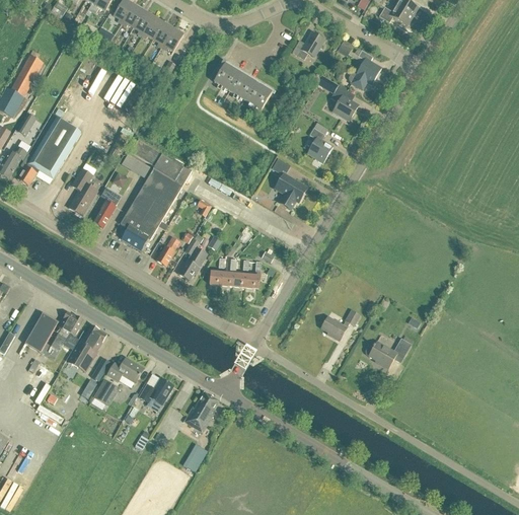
[(51,11),(61,17),(68,5),(59,0),(57,0),(51,11)]
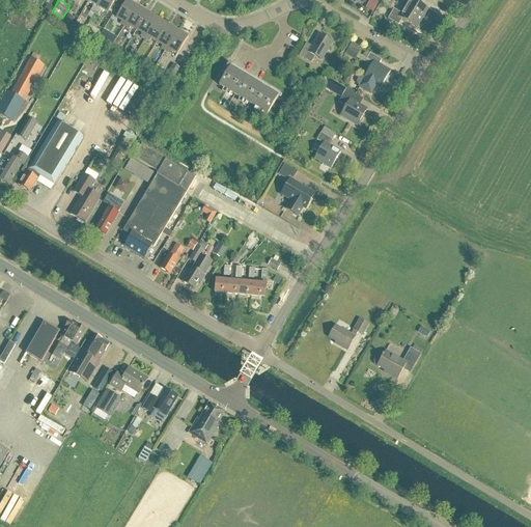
[(90,0),(93,2),(90,8),(93,10),(100,0),(90,0)]
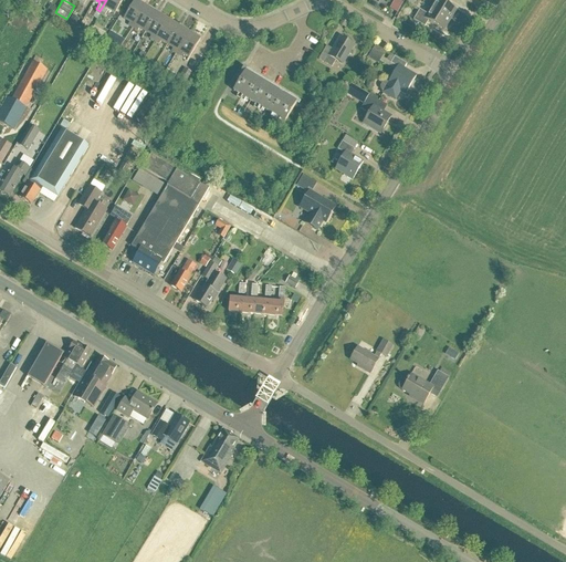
[(106,0),(100,11),(104,14),(107,7),(114,11),(121,0),(106,0)]
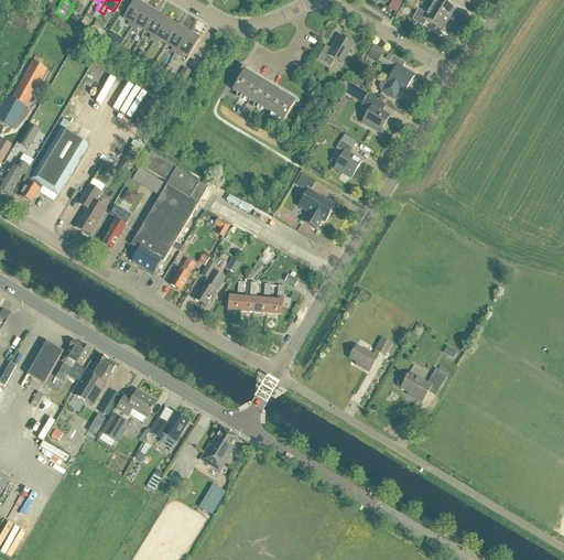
[(132,24),(145,2),(142,0),(132,0),(122,15),(129,19),(128,22),(132,24)]
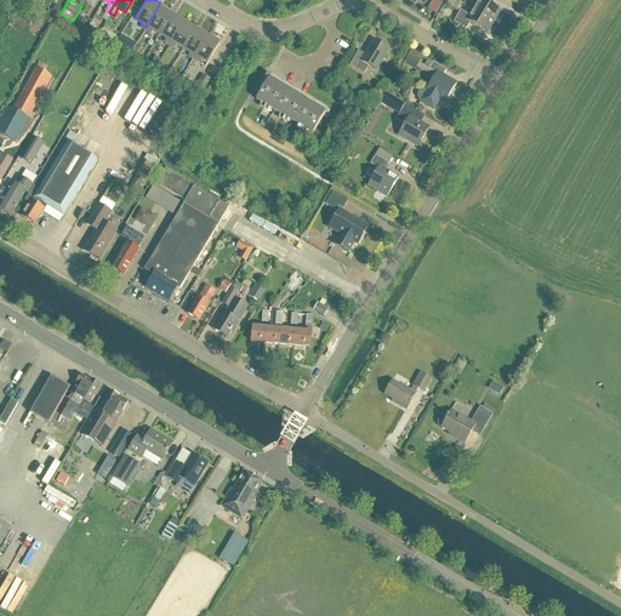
[(431,0),(427,6),(434,12),(442,0),(431,0)]
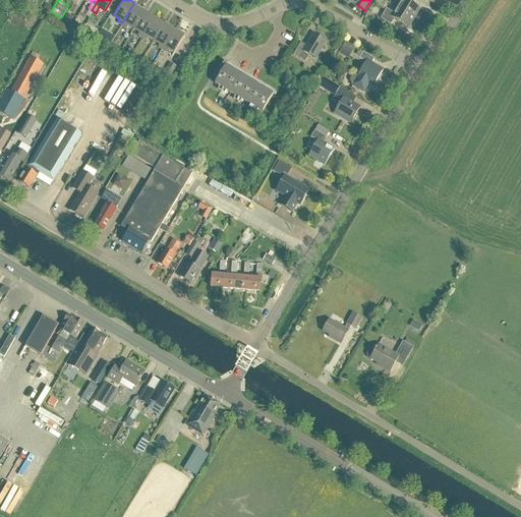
[(396,4),(414,15),(420,6),(410,0),(398,0),(396,4)]
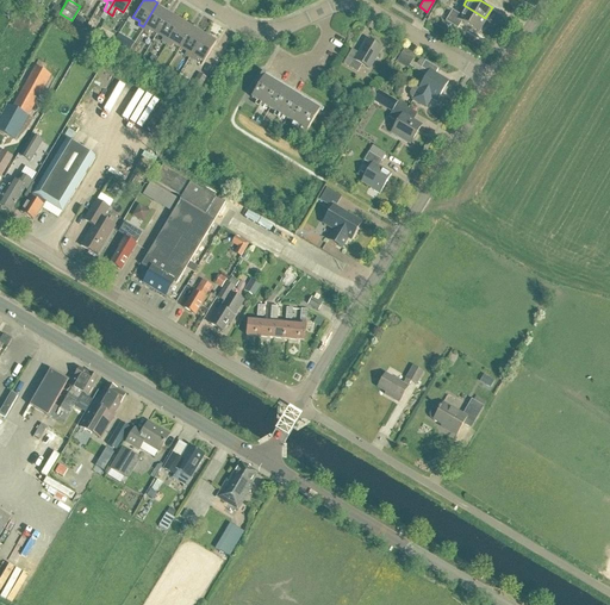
[(61,6),(54,2),(50,10),(56,13),(61,6)]
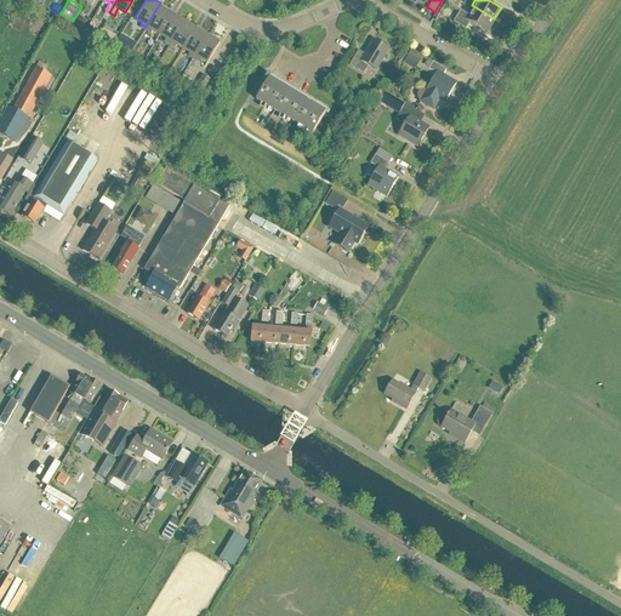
[(160,3),(146,27),(151,30),(153,27),(159,32),(172,10),(160,3)]
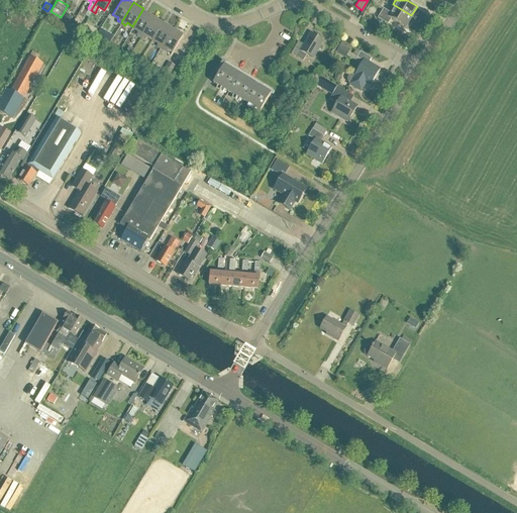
[(411,15),(393,4),(390,9),(383,5),(378,15),(388,21),(391,16),(405,24),(411,15)]
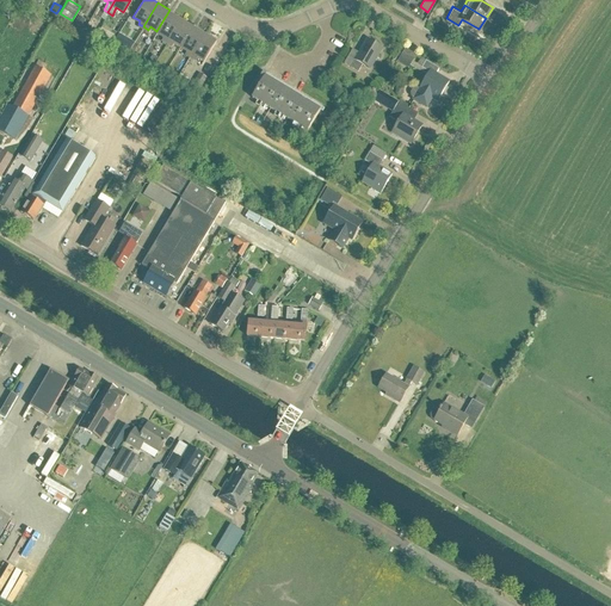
[(514,13),(522,16),(525,8),(518,5),(514,13)]
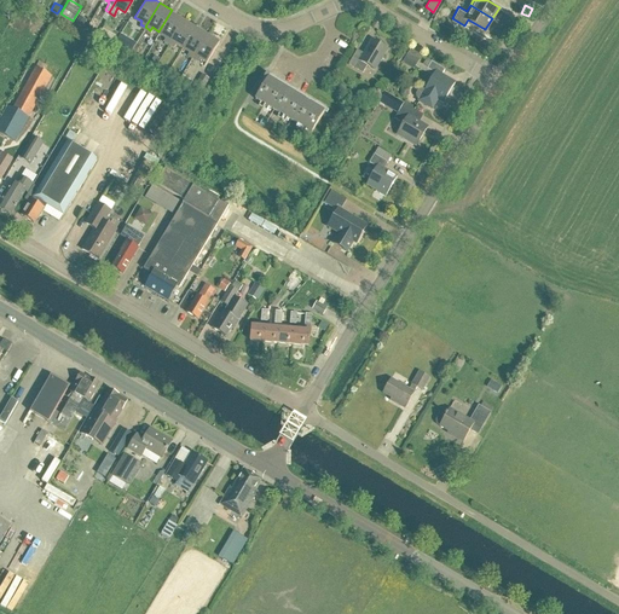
[(172,10),(158,32),(166,35),(163,38),(169,41),(184,17),(172,10)]
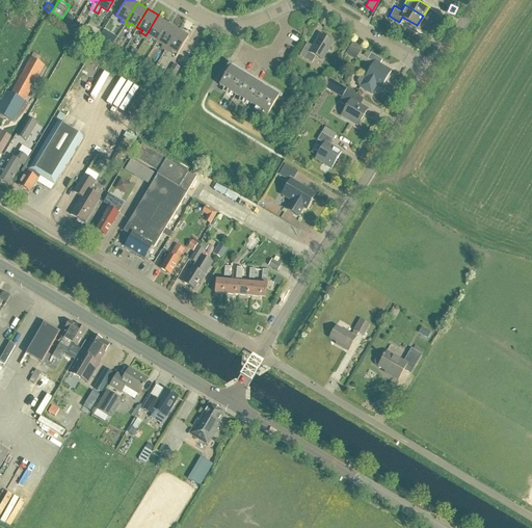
[(74,15),(68,11),(63,19),(70,22),(74,15)]
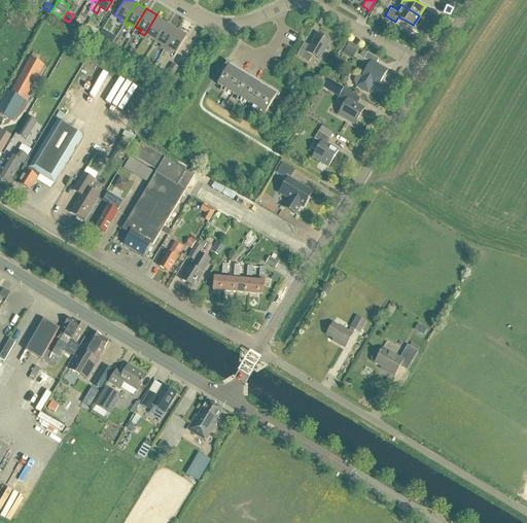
[(166,21),(156,14),(144,35),(148,38),(149,35),(155,38),(166,21)]
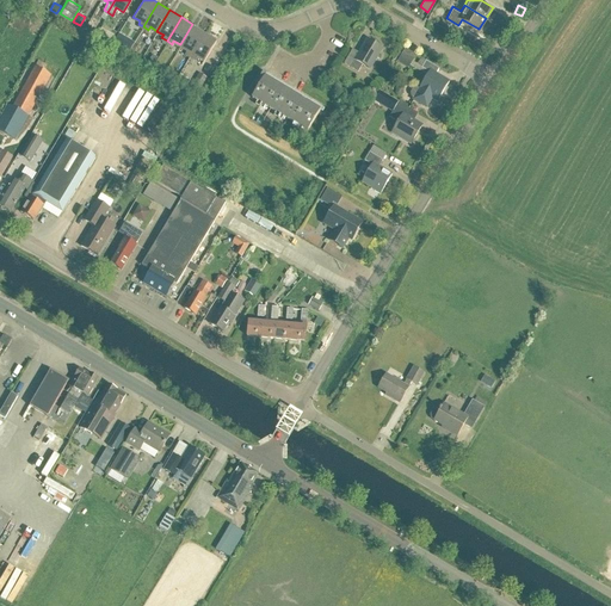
[(204,31),(192,24),(180,44),(186,49),(185,51),(190,55),(204,31)]
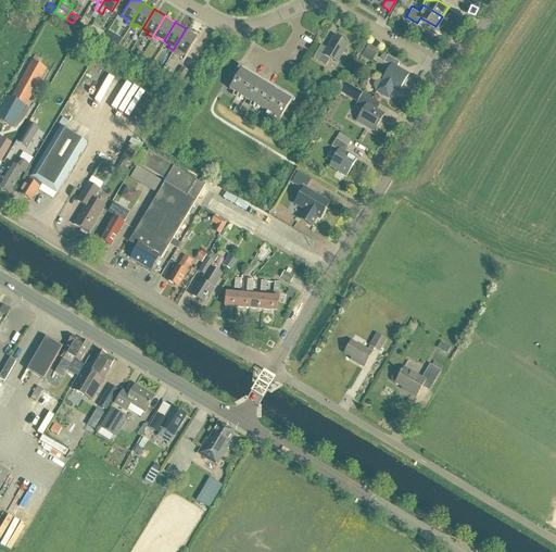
[(197,35),(186,28),(173,50),(177,52),(179,50),(186,53),(197,35)]
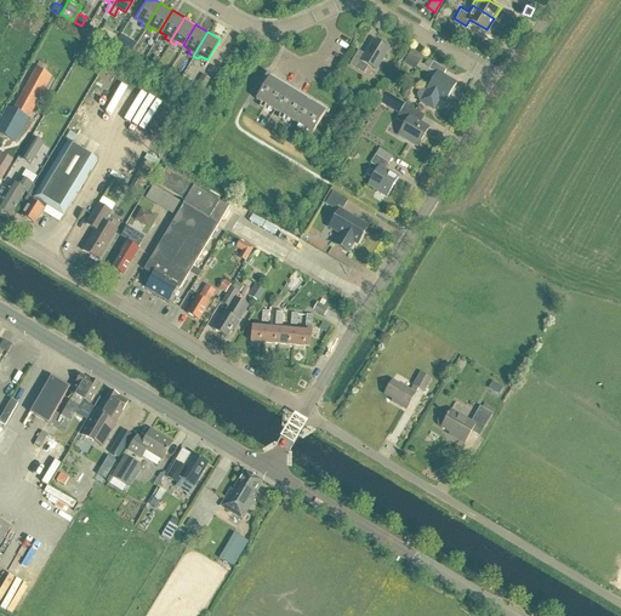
[(129,35),(123,44),(131,49),(136,40),(129,35)]
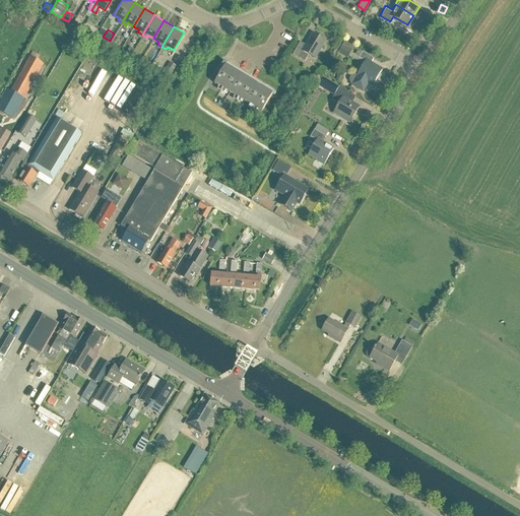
[(312,30),(305,43),(300,39),(293,51),(305,58),(308,52),(315,56),(325,39),(312,30)]
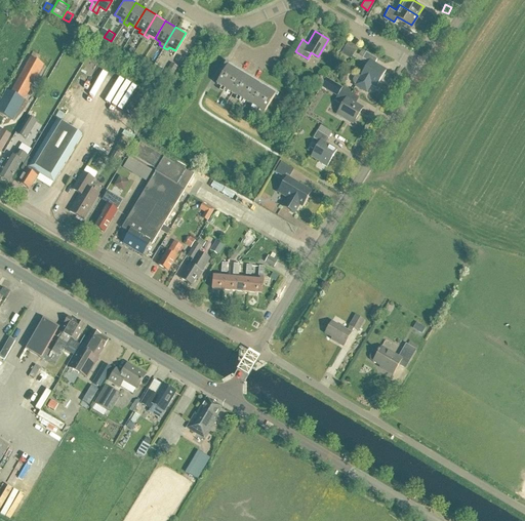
[(340,50),(351,56),(358,45),(348,39),(340,50)]
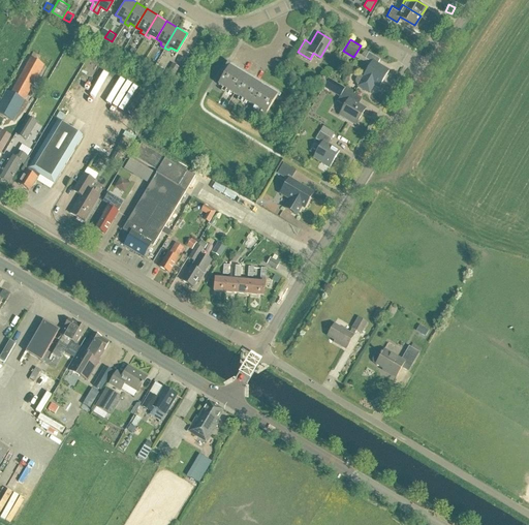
[(132,43),(128,49),(133,52),(136,47),(132,43)]
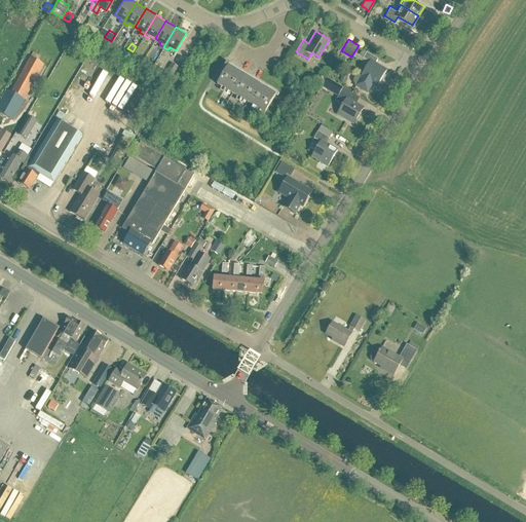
[(361,46),(358,51),(363,54),(366,49),(361,46)]
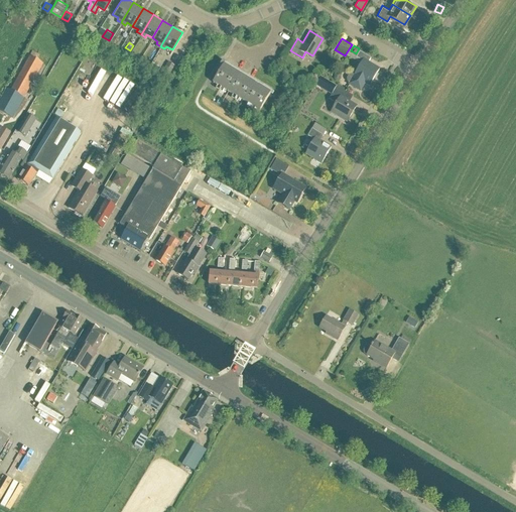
[(362,58),(354,72),(352,71),(350,71),(349,73),(347,76),(347,77),(348,80),(349,80),(348,82),(360,89),(365,81),(369,83),(379,66),(368,59),(371,55),(359,48),(356,53),(356,54),(362,58)]
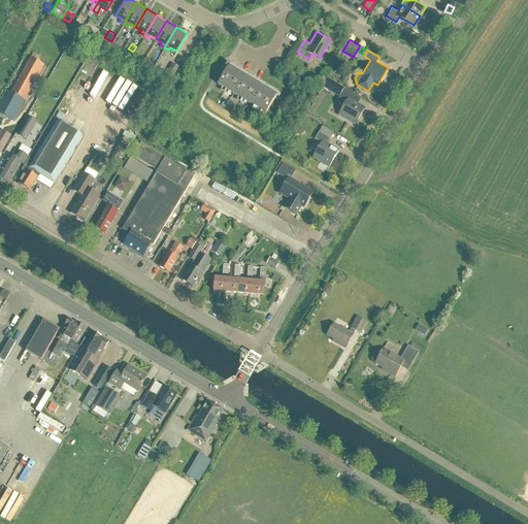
[(4,90),(23,100),(43,62),(30,55),(10,90),(6,88),(4,90)]
